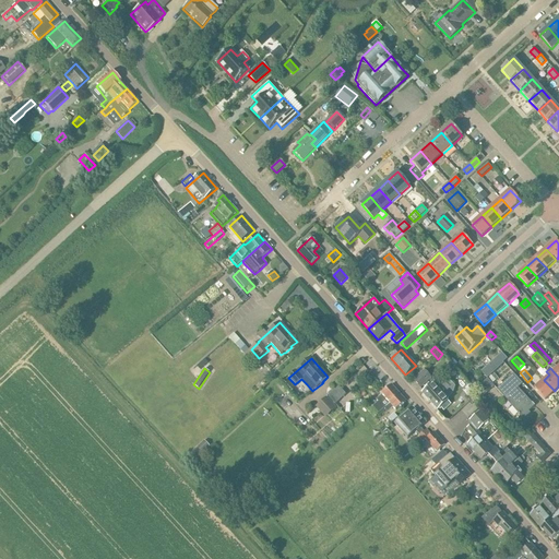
[(420,388),(423,385),(431,378),(424,370),(414,380),(420,388)]
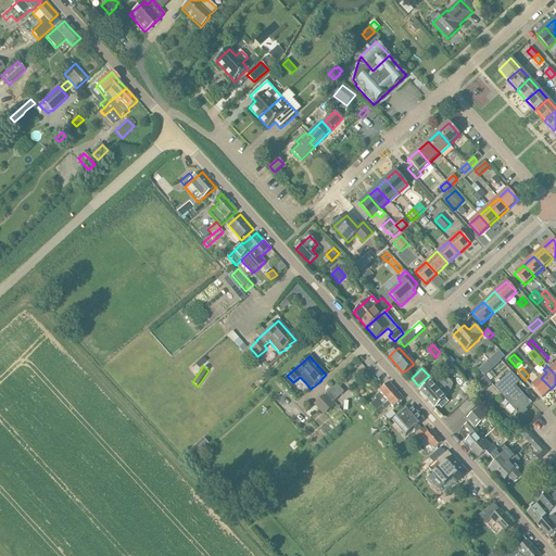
[(491,371),(485,376),(490,381),(495,377),(491,371)]
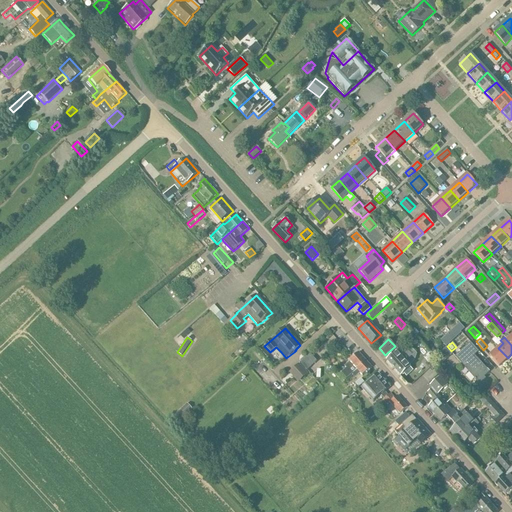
[(463,349),(463,350),(455,357),(464,367),(476,380),(480,384),(486,379),(484,377),(489,372),(474,356),(479,352),(470,342),(463,349)]
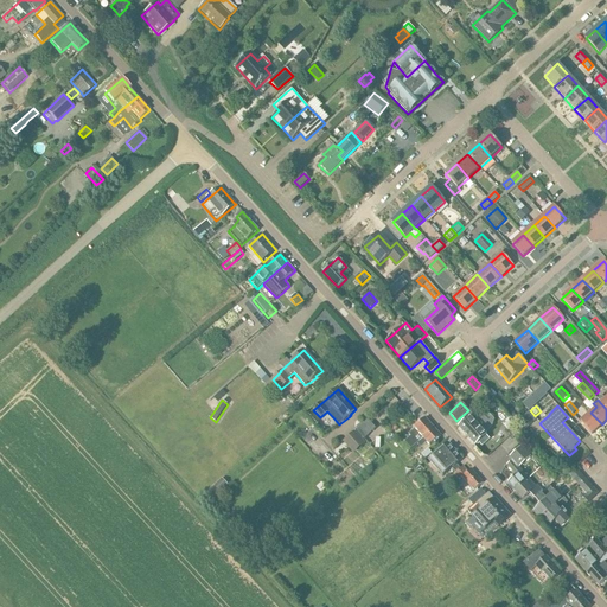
[(494,421),(490,416),(486,411),(474,422),(470,417),(459,427),(475,446),(479,442),(481,446),(490,439),(485,434),(493,427),(494,421)]
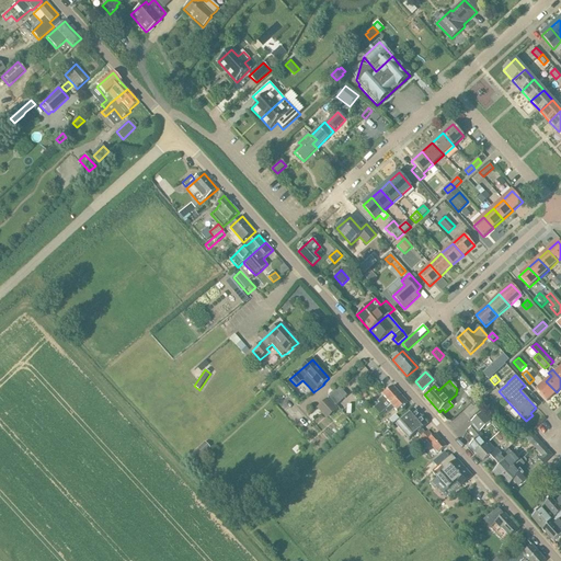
[(476,380),(471,384),(476,389),(480,386),(476,380)]
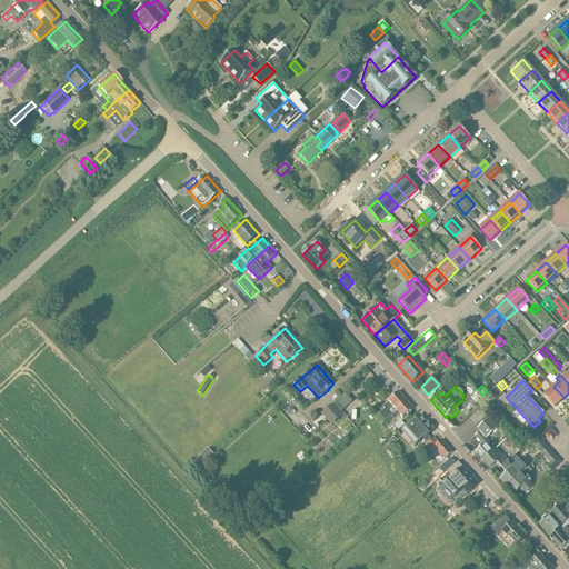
[(553,387),(543,396),(555,407),(565,398),(553,387)]
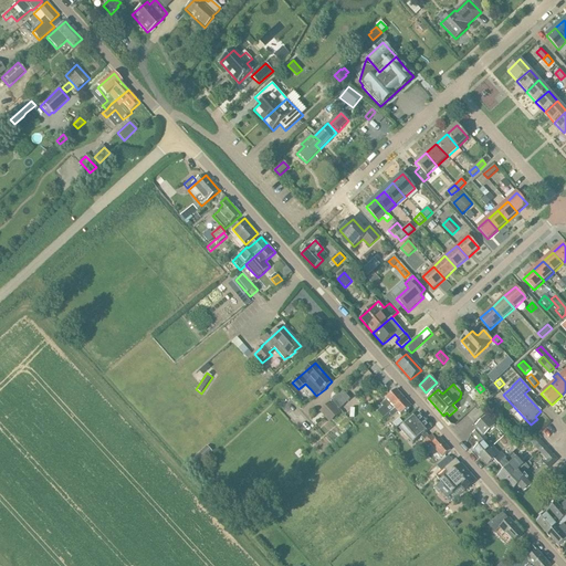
[(377,411),(383,418),(405,399),(397,390),(381,404),(384,407),(377,411)]
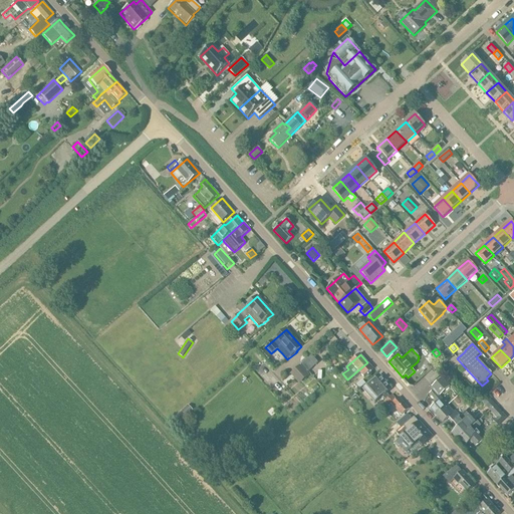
[(302,364),(307,370),(309,372),(318,363),(311,356),(302,364)]
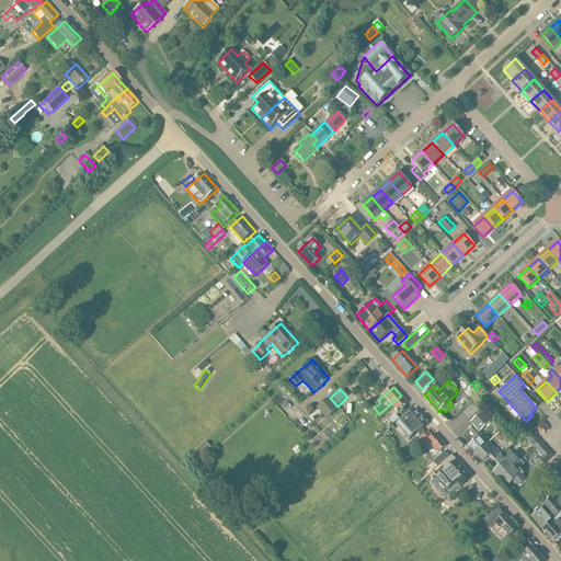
[(408,403),(401,396),(379,414),(380,414),(382,412),(386,415),(389,412),(390,413),(392,410),(396,413),(408,403)]
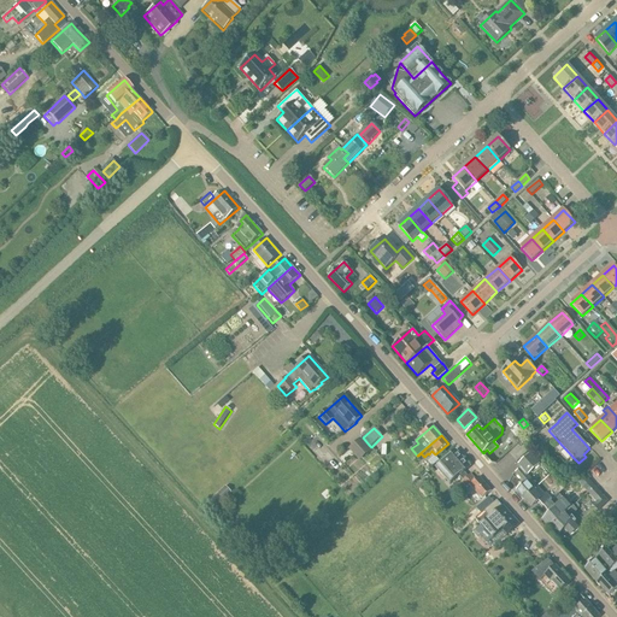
[(360,438),(348,448),(354,454),(359,462),(371,451),(360,438)]
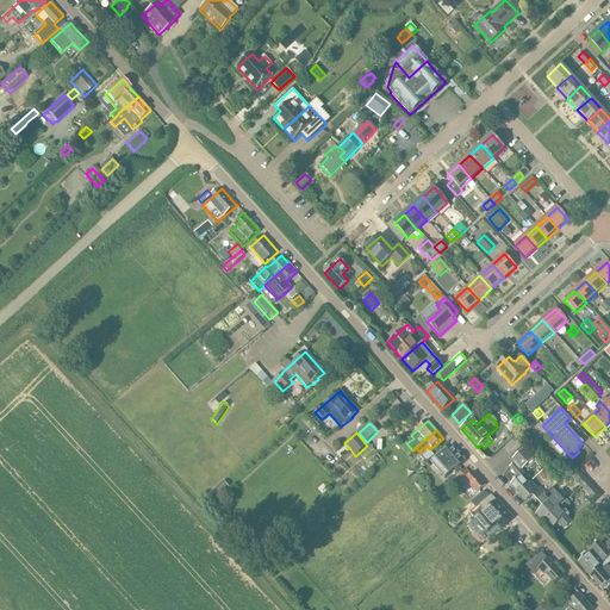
[(175,444),(169,439),(160,446),(165,452),(175,444)]
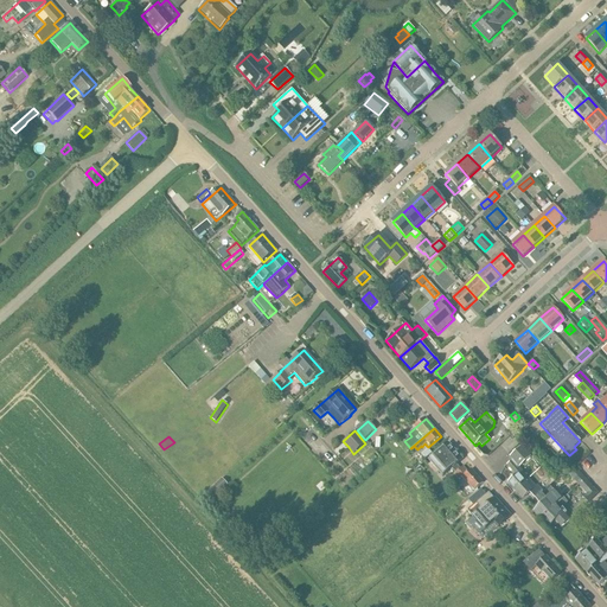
[(429,461),(443,475),(447,472),(448,473),(452,470),(455,473),(460,468),(457,465),(462,459),(448,443),(429,461)]
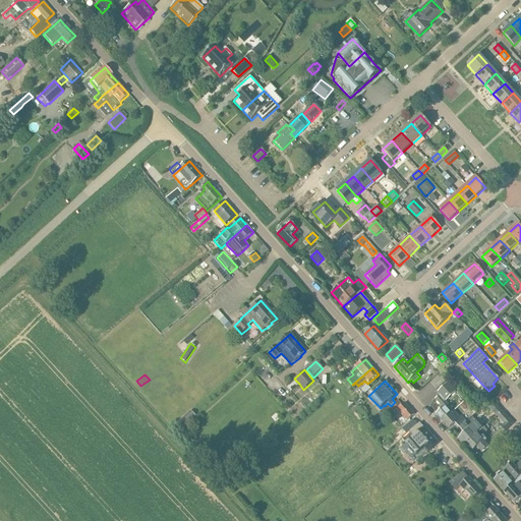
[(367,384),(361,390),(365,394),(371,389),(367,384)]
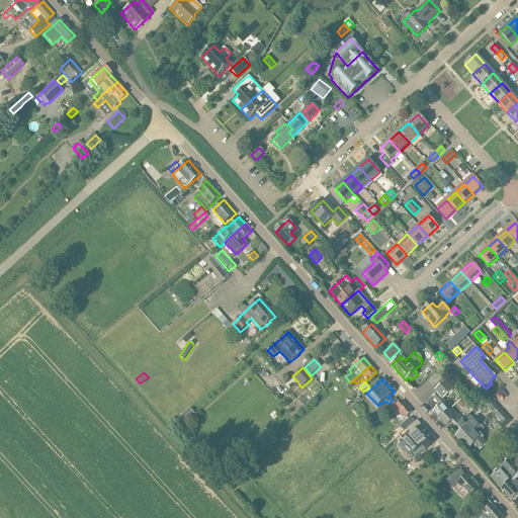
[(433,397),(440,406),(434,412),(440,419),(451,409),(442,400),(452,391),(444,381),(438,387),(437,393),(433,397)]
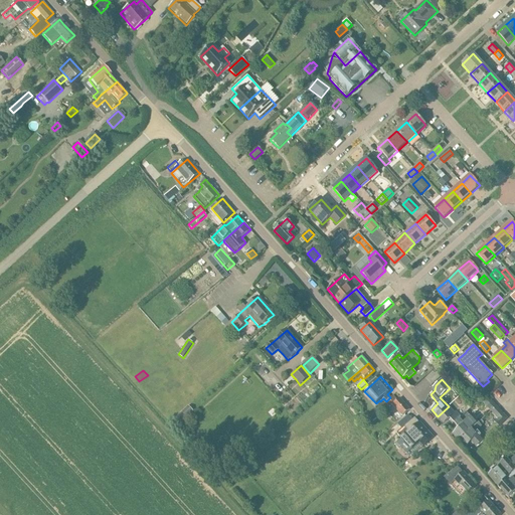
[(366,418),(365,419),(369,423),(378,416),(378,415),(389,406),(390,406),(392,404),(402,416),(410,409),(400,398),(398,399),(397,400),(393,395),(390,397),(386,401),(383,403),(379,407),(375,411),(366,418)]
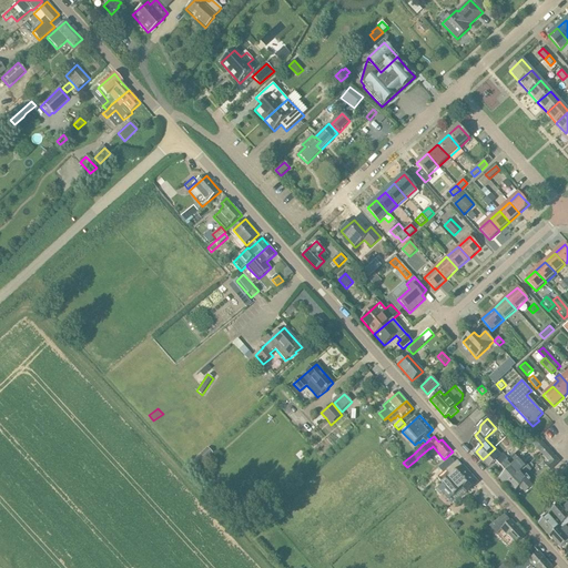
[(511,442),(508,437),(503,443),(506,447),(511,442)]
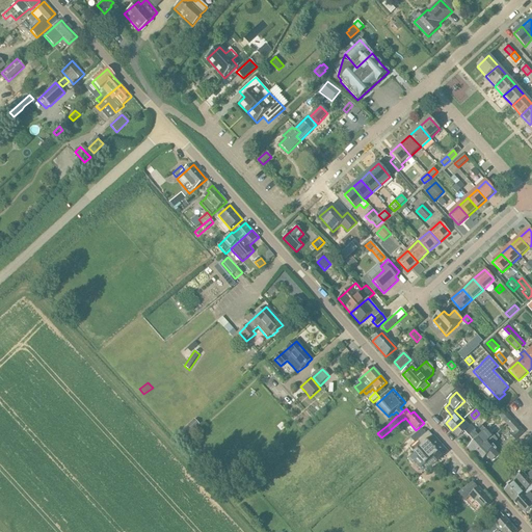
[(498,415),(507,425),(512,420),(503,409),(498,415)]
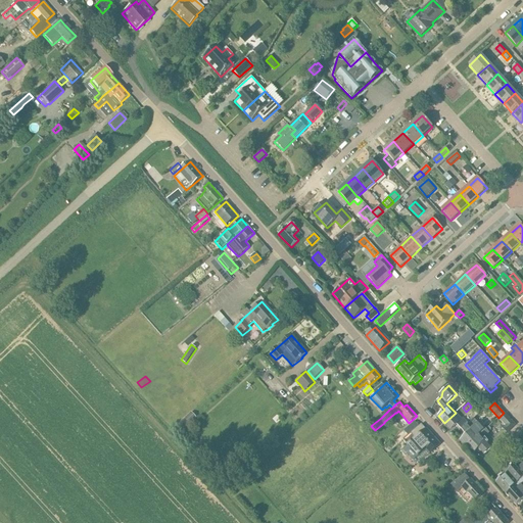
[(191,412),(179,424),(184,429),(196,418),(191,412)]
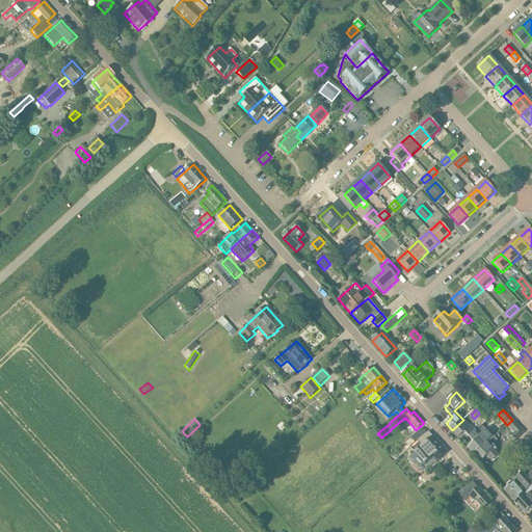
[(471,428),(463,420),(452,430),(458,436),(464,431),(469,436),(475,431),(472,427),(471,428)]
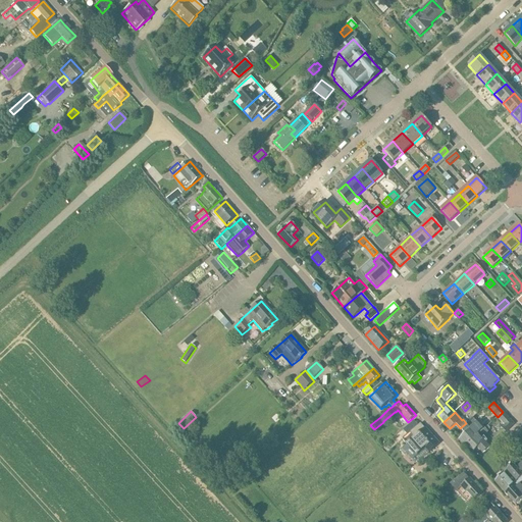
[(503,412),(498,417),(505,424),(502,427),(506,431),(514,424),(503,412)]
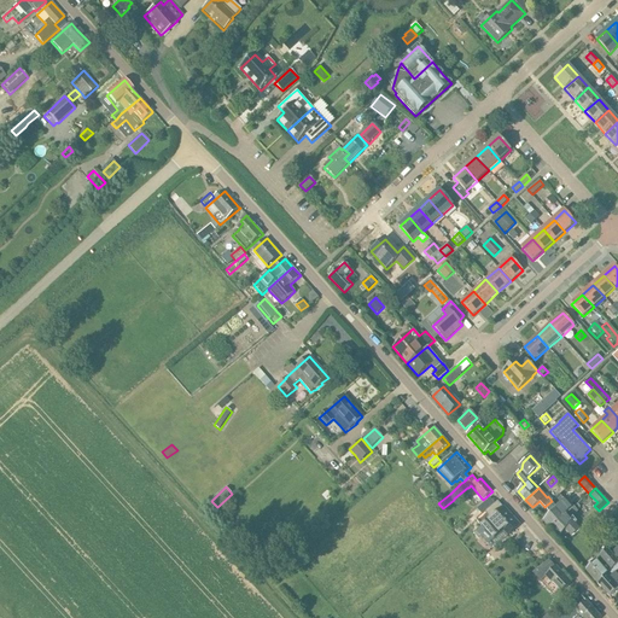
[(551,514),(543,520),(551,528),(573,508),(572,507),(569,503),(560,494),(553,500),(544,507),(551,514)]
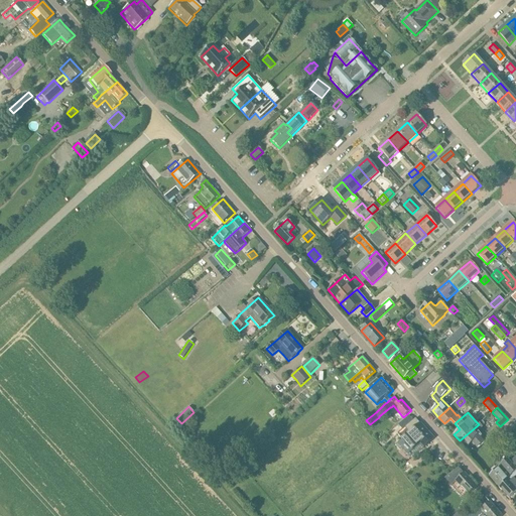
[(401,423),(399,425),(404,430),(399,435),(400,436),(404,440),(415,453),(423,446),(424,447),(426,445),(434,438),(420,423),(419,424),(415,419),(413,421),(409,416),(401,423)]
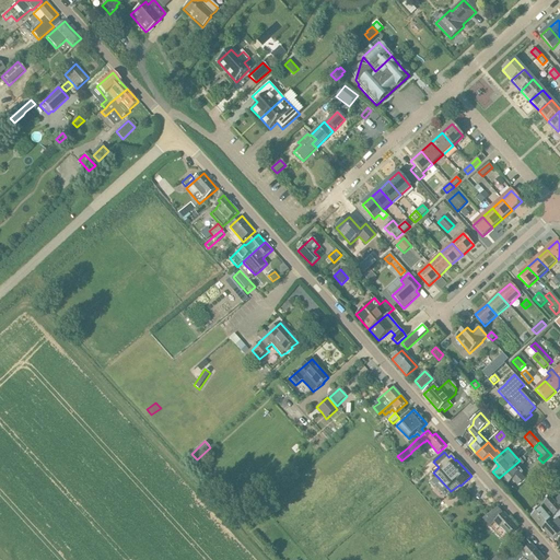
[(521,459),(520,461),(499,478),(505,486),(512,480),(517,486),(525,480),(515,469),(523,463),(523,462),(521,459)]
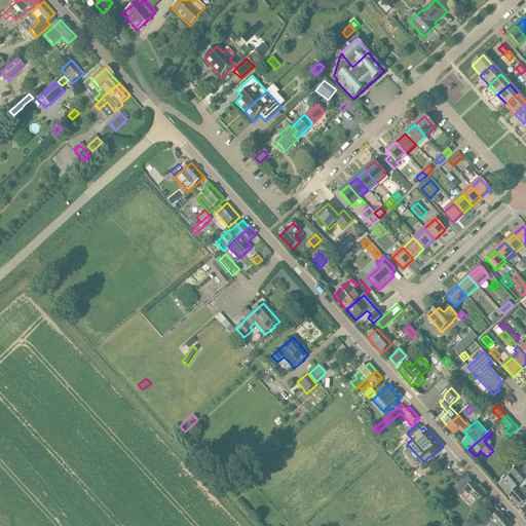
[(400,444),(397,441),(390,447),(388,449),(391,452),(400,444)]
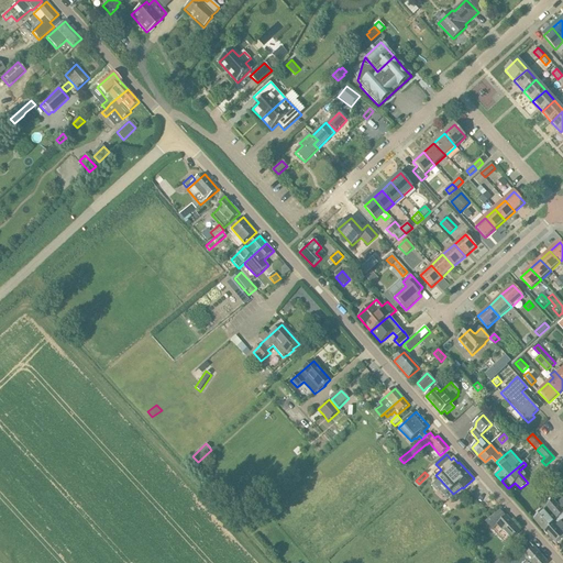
[(540,473),(526,486),(530,490),(537,484),(544,477),(543,476),(540,473)]
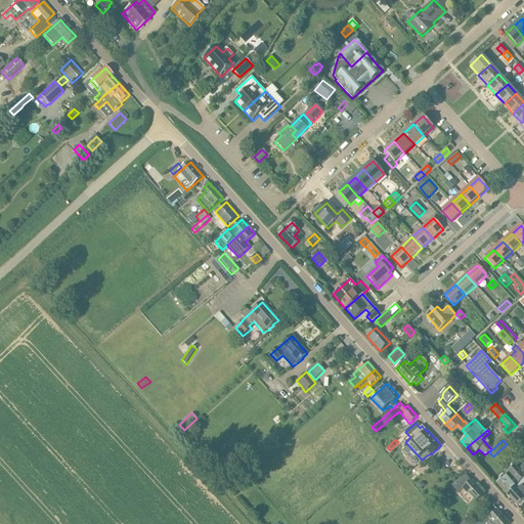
[(515,467),(499,480),(496,483),(507,494),(513,488),(523,477),(523,476),(523,477),(523,476),(523,468),(521,465),(517,469),(515,467)]
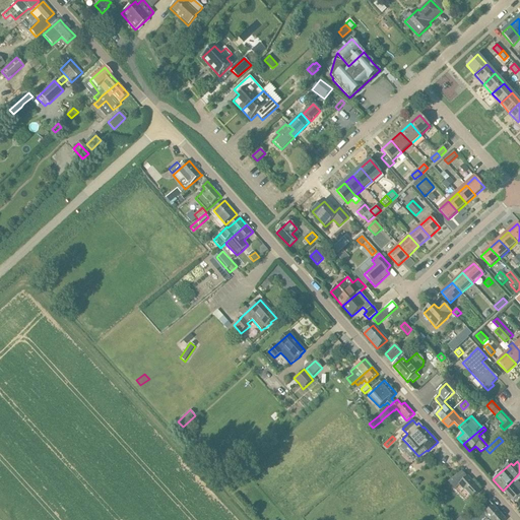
[(459,485),(463,491),(460,494),(466,501),(470,498),(471,499),(480,491),(466,475),(463,477),(460,473),(449,482),(455,490),(459,485)]
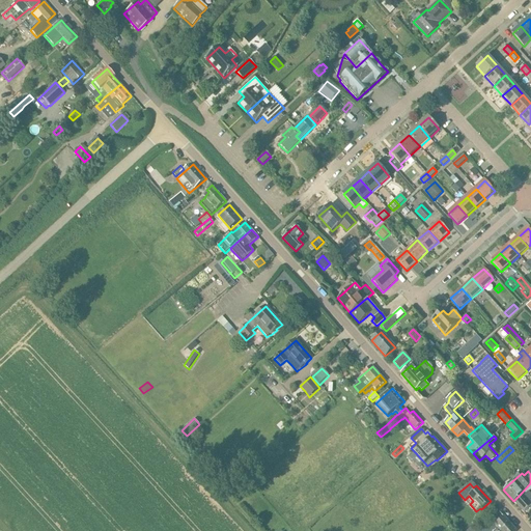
[(530,483),(520,495),(513,501),(524,512),(530,505),(530,495),(528,492),(530,490),(530,483)]
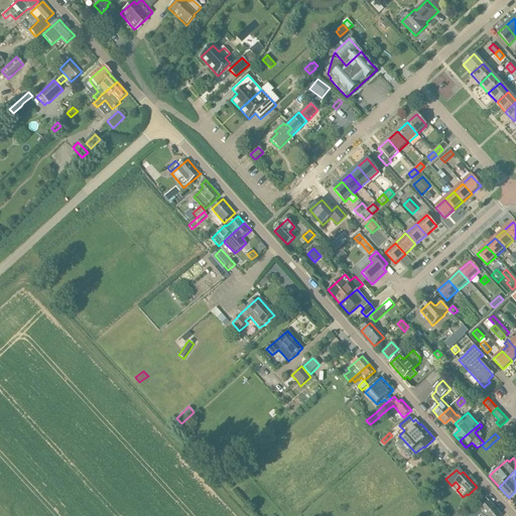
[(486,498),(477,506),(465,515),(501,515),(502,515),(486,498)]
